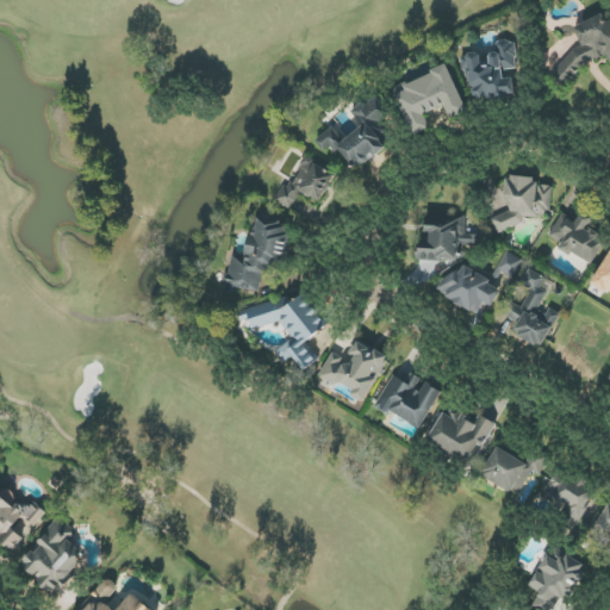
[(602,16),(574,27),(582,47),(576,49),(551,76),(565,88),(585,64),(608,56),(609,61),(609,19),(608,20),(602,16)]
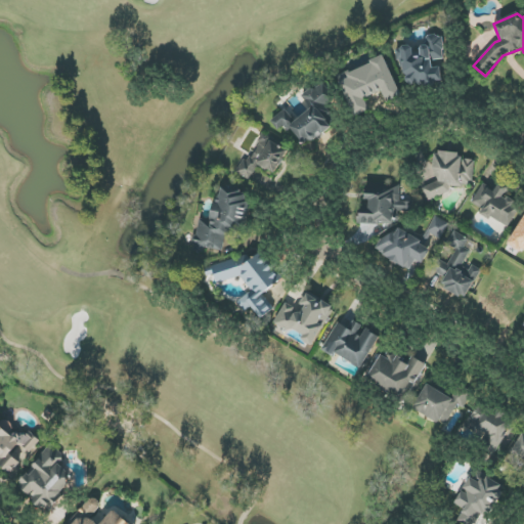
[(401,49),(407,89),(444,84),(441,67),(433,68),(432,61),(443,59),(440,34),(426,36),(427,45),(401,49)]
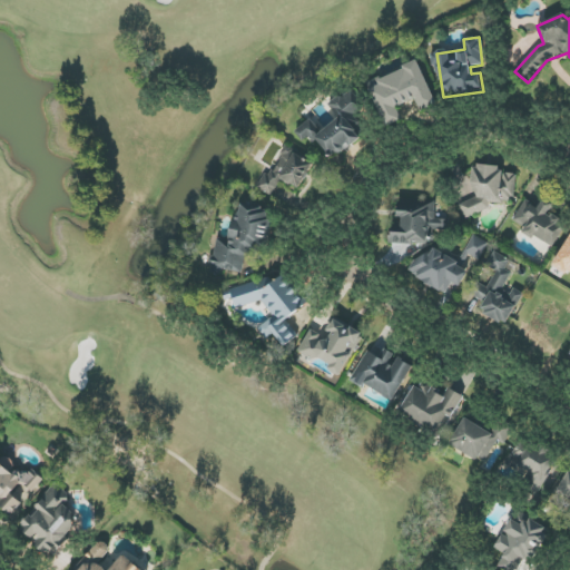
[(436,105),(420,62),(376,79),(380,86),(371,90),(386,127),(403,120),(397,107),(418,99),(422,110),(436,105)]
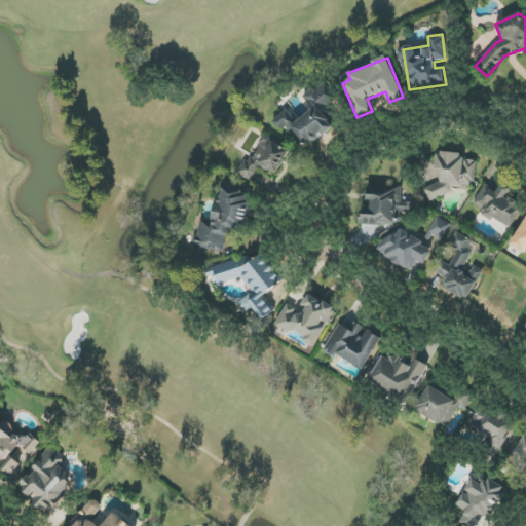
[(290,125),(307,147),(342,119),(316,87),(304,98),(304,99),(273,123),(280,133),(290,125)]
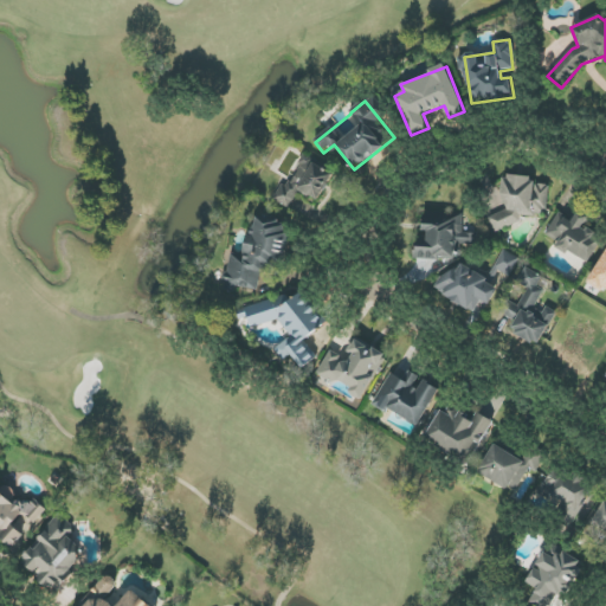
[(278,201),(290,208),(298,191),(318,201),(334,173),(302,156),(278,201)]
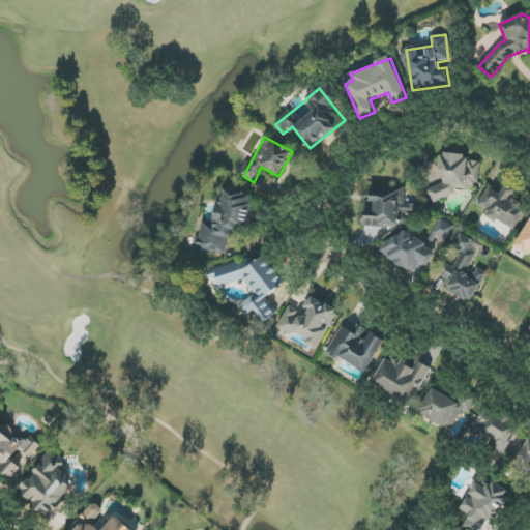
[(444,183),(428,189),(433,203),(455,195),(455,188),(466,189),(470,187),(478,187),(480,162),(467,162),(465,154),(448,153),(440,156),(439,171),(444,183)]
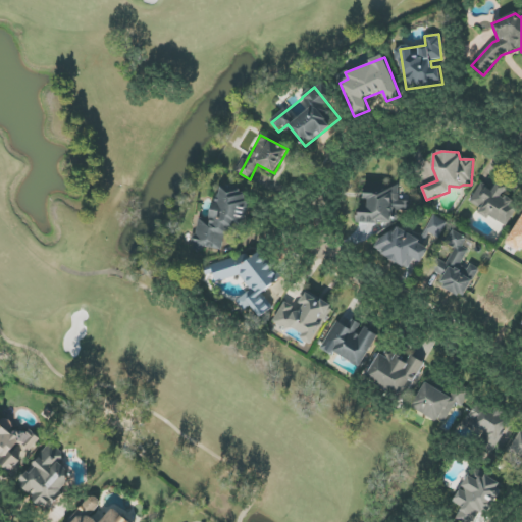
[(505,227),(518,206),(503,196),(507,189),(498,183),(492,191),(481,183),(468,203),(505,227)]
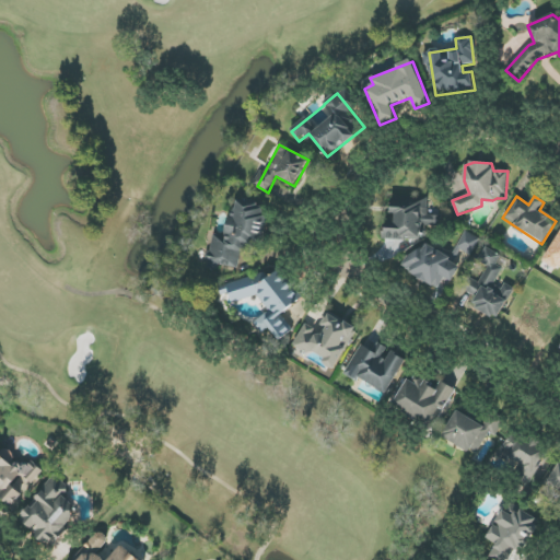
[(392,197),(392,220),(384,220),(384,240),(424,240),(424,226),(429,226),(429,197),(392,197)]
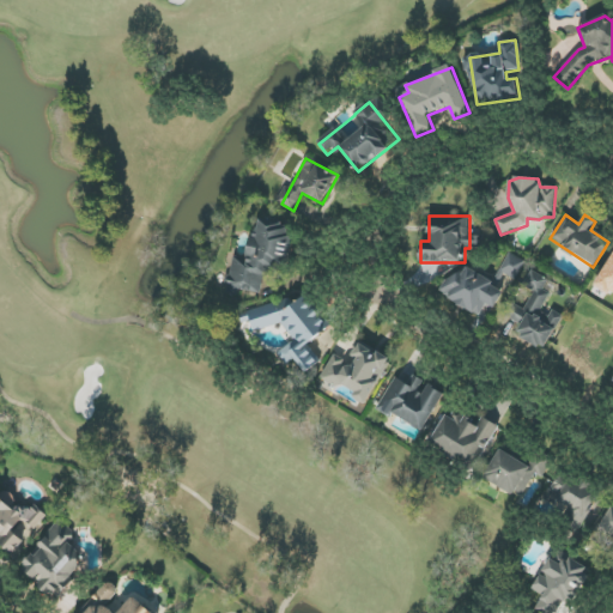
[(261,293),(265,273),(277,274),(279,255),(290,256),(292,236),(284,234),(286,223),(256,218),(249,258),(232,255),(226,295),(238,296),(240,291),(261,293)]
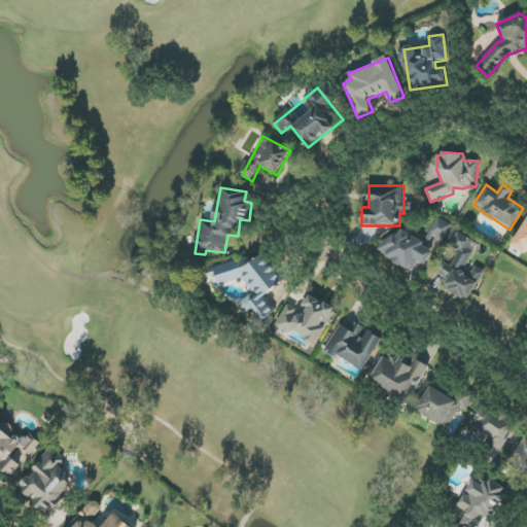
[(526,218),(513,243),(526,251),(526,218)]
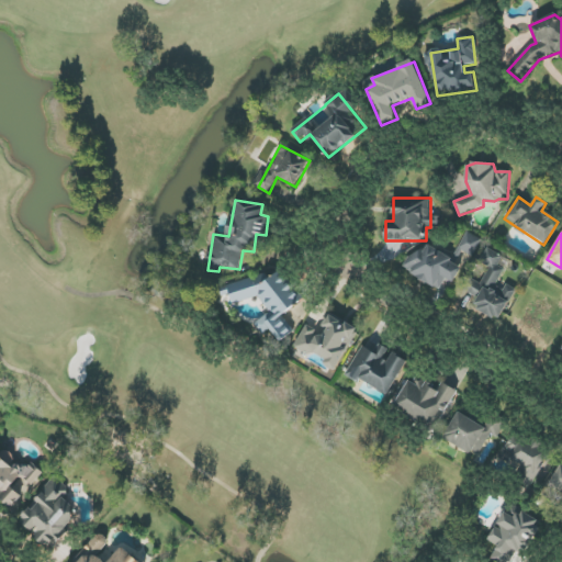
[(453,283),(461,267),(449,261),(452,256),(422,242),(406,272),(441,289),(445,280),(453,283)]
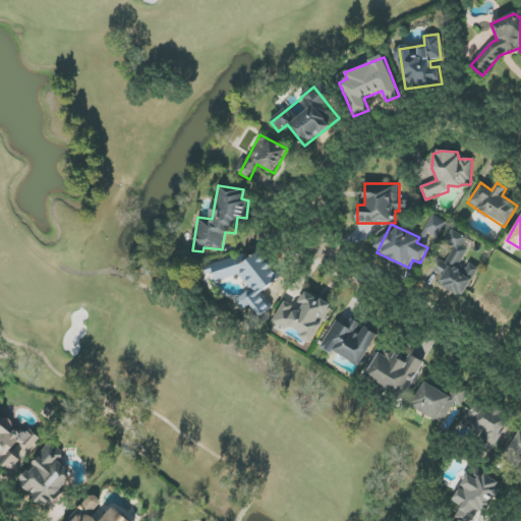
[(477,271),(461,263),(468,249),(463,247),(467,238),(451,230),(445,243),(454,248),(446,264),(433,257),(427,268),(442,275),(438,284),(464,297),(477,271)]
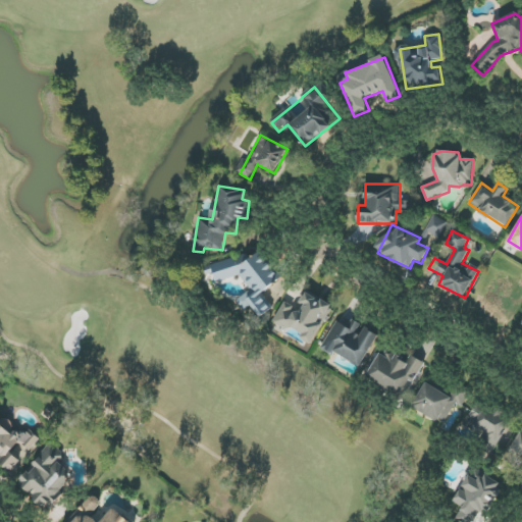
[(212,264),(216,282),(241,276),(251,290),(237,300),(244,309),(252,307),(261,318),(274,308),(263,293),(281,278),(261,251),(250,259),(247,255),(212,264)]
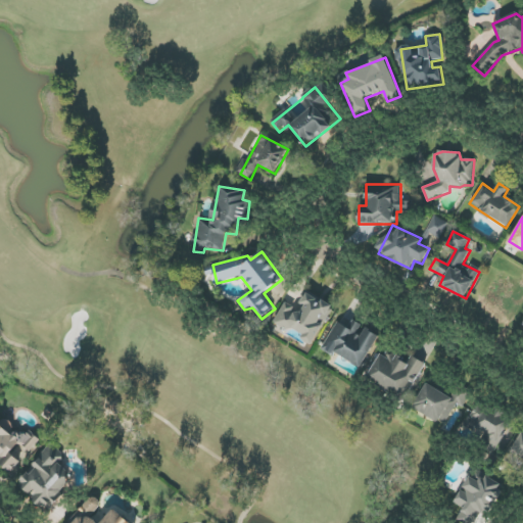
[(284,302),(275,323),(302,335),(301,339),(314,345),(333,304),(306,292),(299,308),(284,302)]
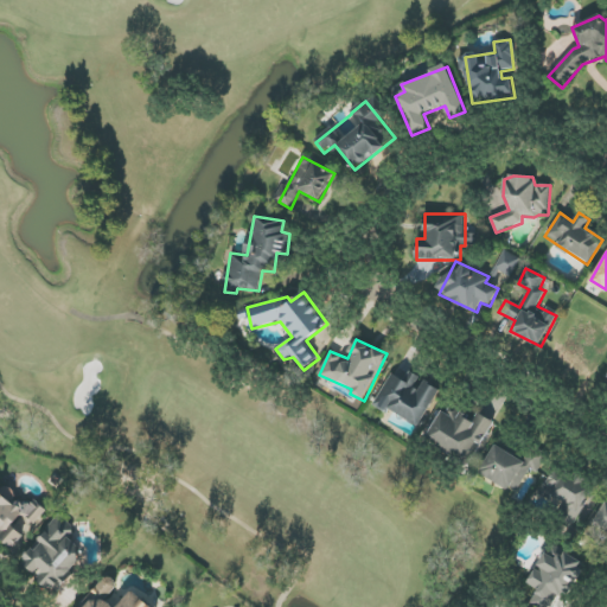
[(388,409),(419,428),(441,390),(415,374),(409,384),(393,374),(372,406),(385,414),(388,409)]
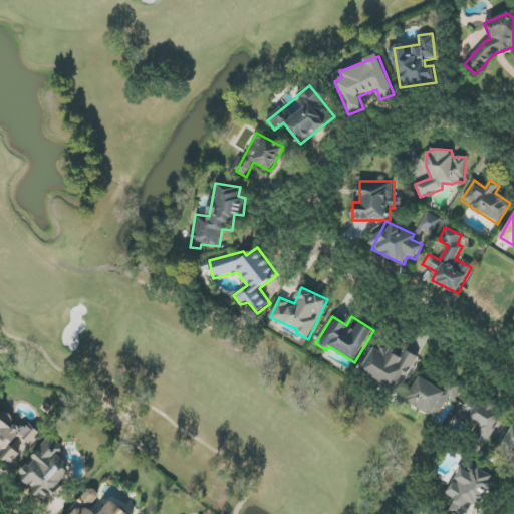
[(419,357),(405,349),(402,354),(386,345),(382,350),(374,346),(358,372),(397,396),(419,357)]
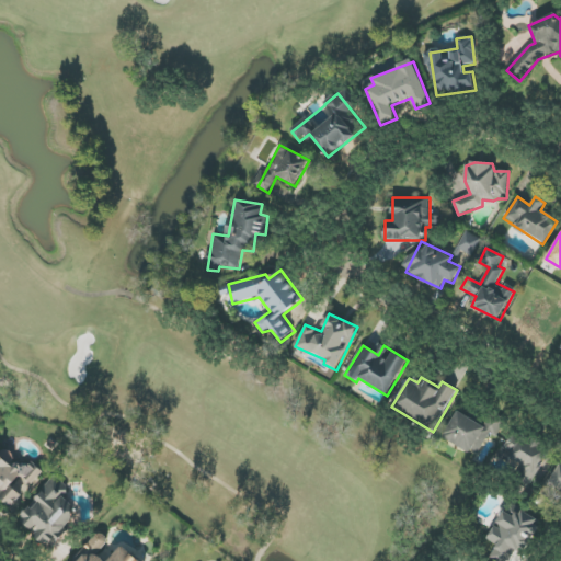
[(483,426),(458,411),(443,437),(477,457),(491,432),(496,436),(503,424),(489,416),(483,426)]
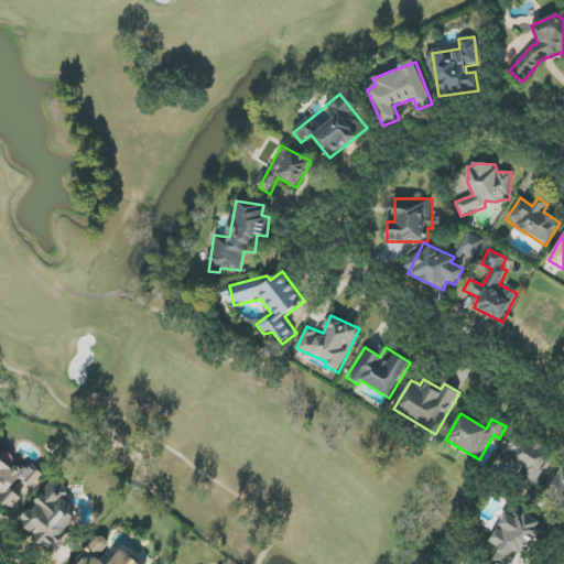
[(525,468),(517,481),(533,491),(554,457),(516,434),(501,458),(511,465),(513,461),(525,468)]
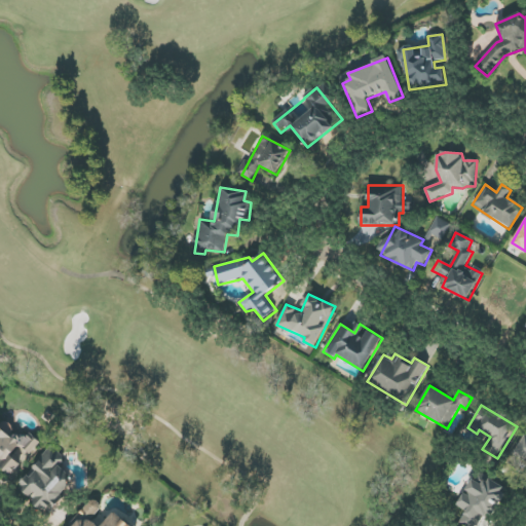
[(0,466),(9,476),(42,444),(31,431),(25,438),(19,431),(15,435),(0,419),(0,466)]
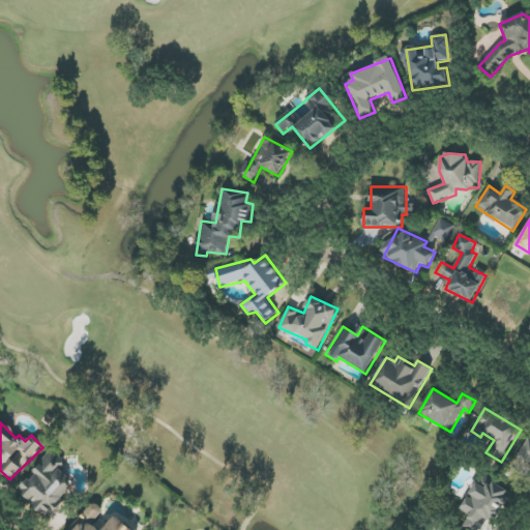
[(529,435),(514,466),(524,471),(527,464),(529,465),(529,481),(526,491),(529,492),(529,435)]
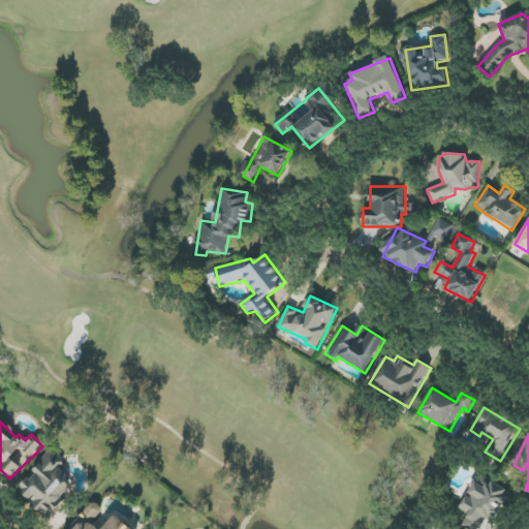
[(17,489),(48,519),(76,489),(58,471),(66,463),(54,450),(17,489)]
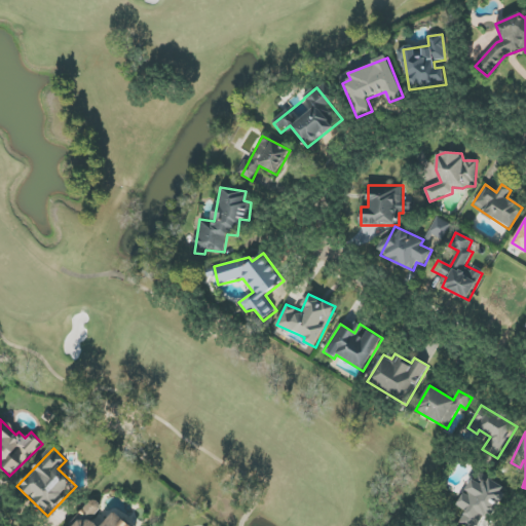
[(458,523),(463,525),(477,525),(485,514),(491,517),(508,489),(478,472),(457,506),(465,511),(458,523)]
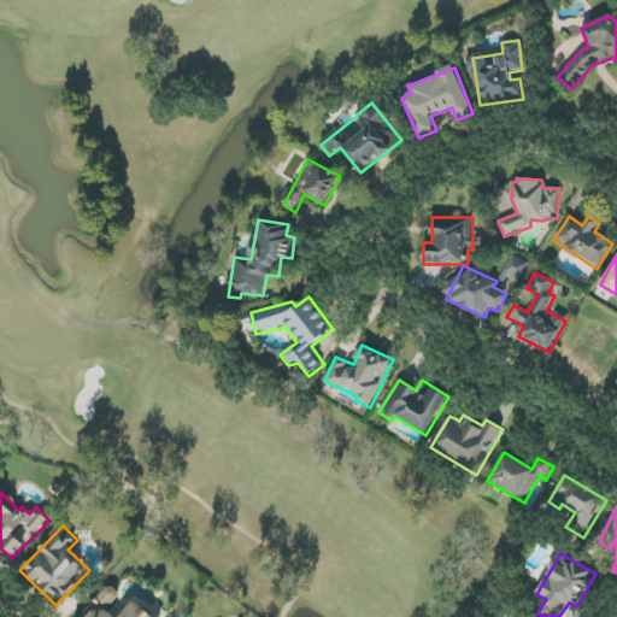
[(154,616),(135,600),(119,616),(116,616),(107,610),(121,594),(110,586),(82,616),(154,616)]
